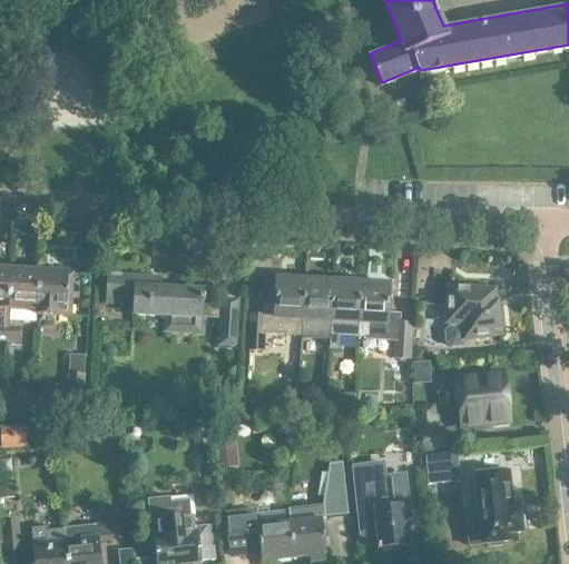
[(323,62),(326,70),(339,65),(335,57),(323,62)]
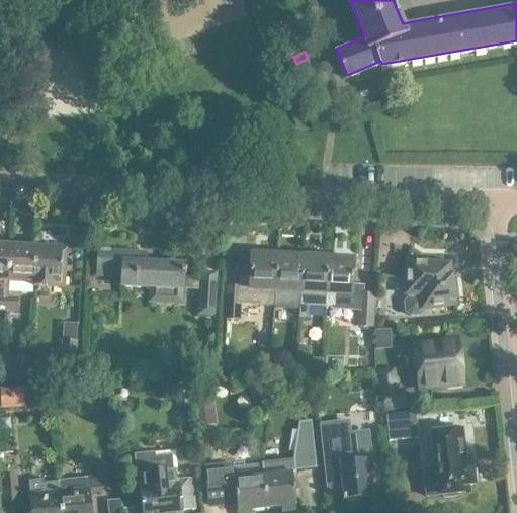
[(2,237),(0,237),(0,293),(7,293),(7,292),(8,278),(10,242),(1,241),(2,237)]
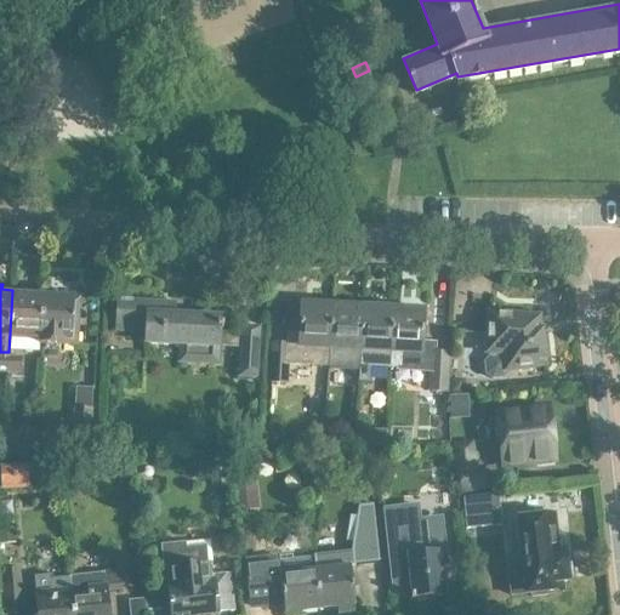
[(10,334),(41,335),(44,291),(12,290),(10,334)]
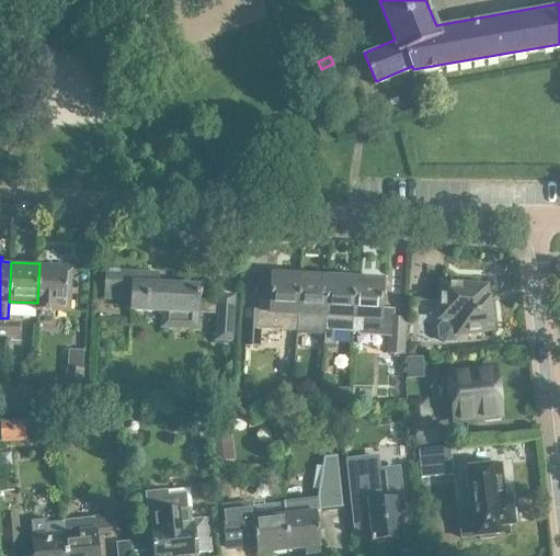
[(68,265),(68,264),(40,263),(37,303),(36,307),(70,309),(72,265),(68,265)]
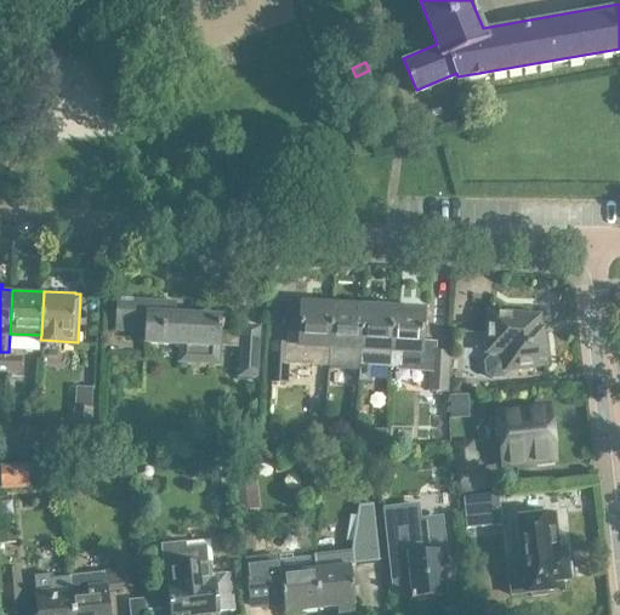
[(219,362),(220,326),(223,326),(223,322),(221,320),(221,314),(165,311),(164,299),(118,295),(115,326),(146,328),(146,340),(181,341),(180,359),(219,362)]
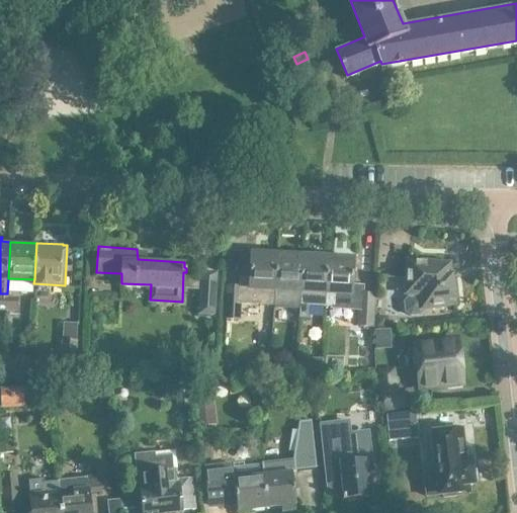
[(276,252),(251,251),(250,277),(241,277),(240,283),(229,282),(227,316),(240,316),(240,298),(275,301),(275,286),(274,286),(276,252)]
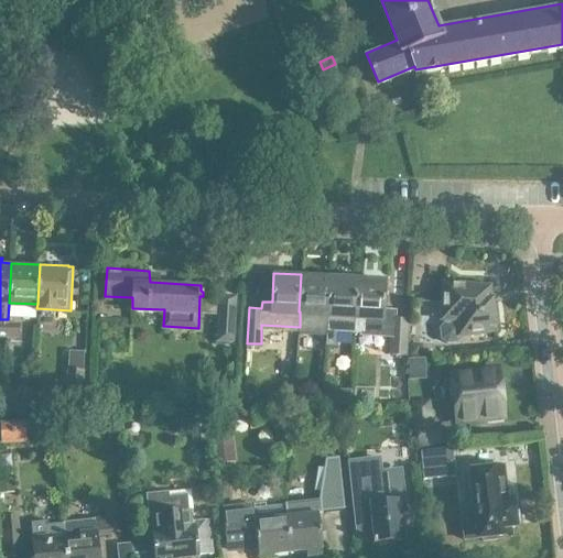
[(299,312),(300,312),(328,314),(329,275),(301,274),(299,312)]
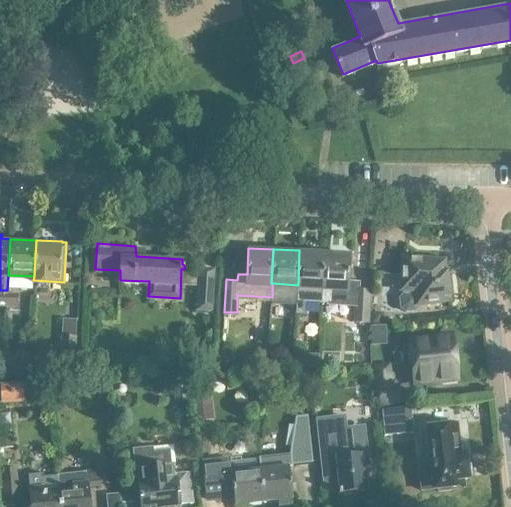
[(296,311),(307,312),(307,298),(322,299),(325,252),(299,250),(298,285),(296,311)]
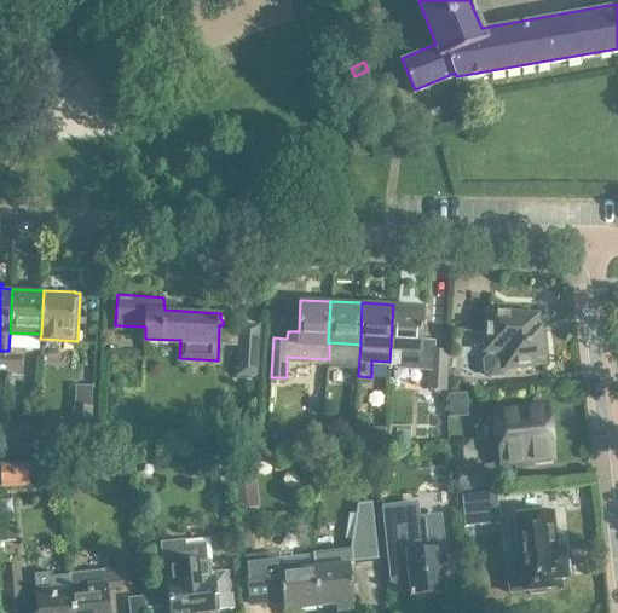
[(433,339),(422,339),(423,306),(393,305),(390,362),(431,364),(429,385),(445,386),(448,347),(433,346),(433,339)]
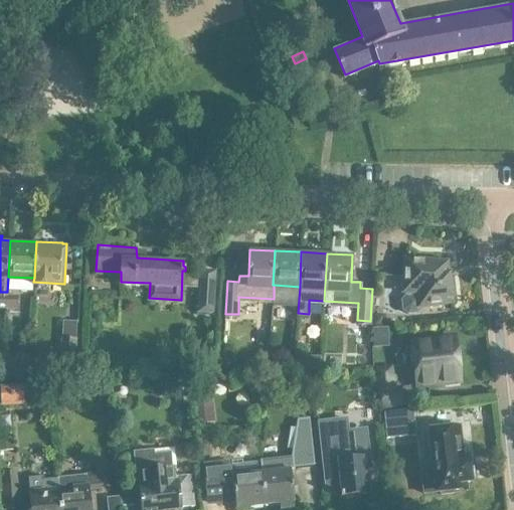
[(424,258),(413,257),(413,258),(406,258),(404,289),(405,289),(405,297),(402,301),(403,311),(417,309),(421,304),(420,302),(430,301),(431,303),(443,302),(442,300),(452,299),(451,294),(452,294),(449,271),(448,271),(447,260),(424,259),(424,258)]
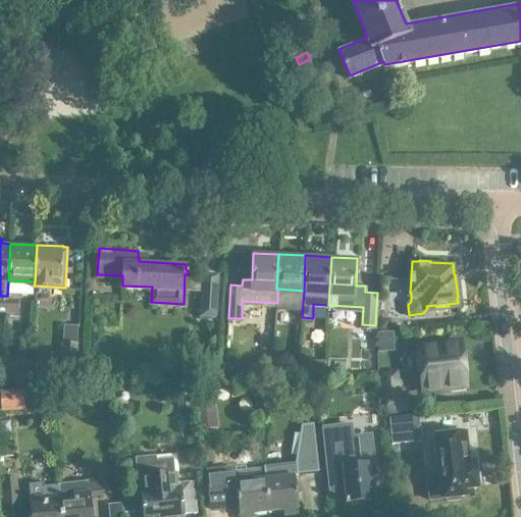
[(202,312),(216,312),(218,276),(203,275),(202,312)]
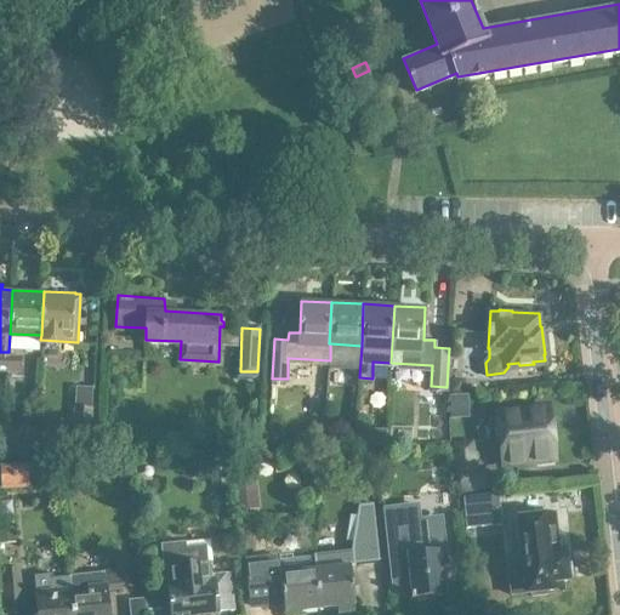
[(455,341),(455,358),(475,358),(475,341),(455,341)]
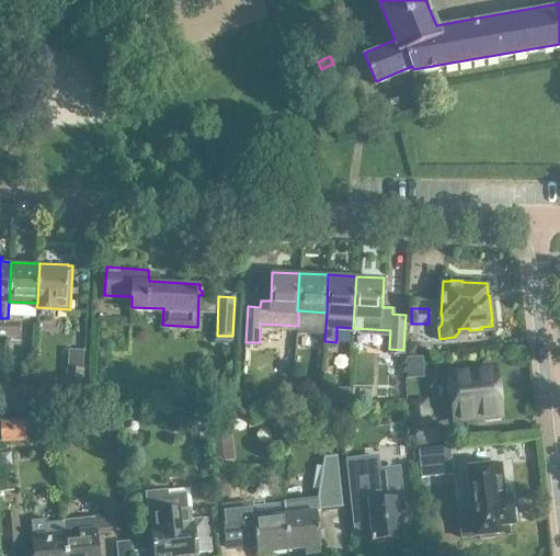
[(7,332),(20,333),(21,318),(8,317),(8,318),(7,331),(7,332)]
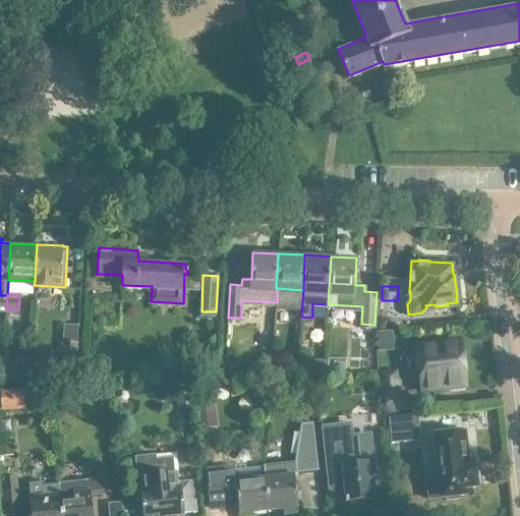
[(380,316),(380,327),(391,327),(391,321),(386,316),(380,316)]
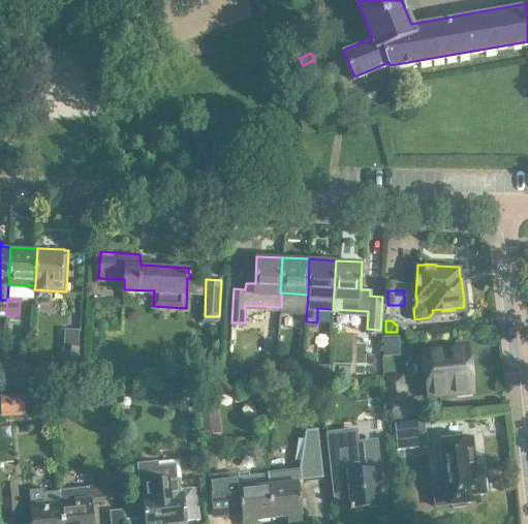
[(61,386),(78,386),(80,344),(63,343),(61,386)]
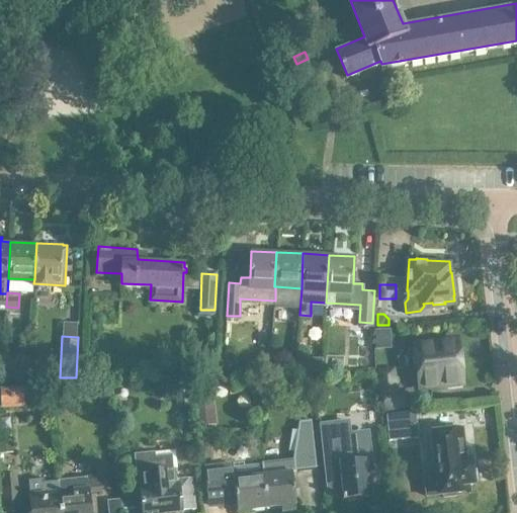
[(458,337),(415,342),(420,385),(463,380),(458,337)]
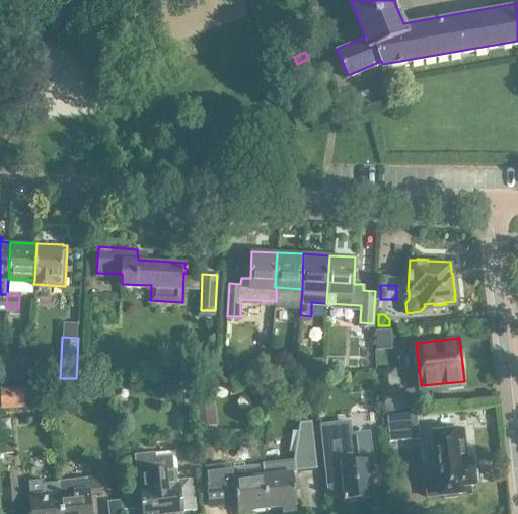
[(384,410),(409,407),(407,386),(399,387),(397,366),(379,368),(384,410)]
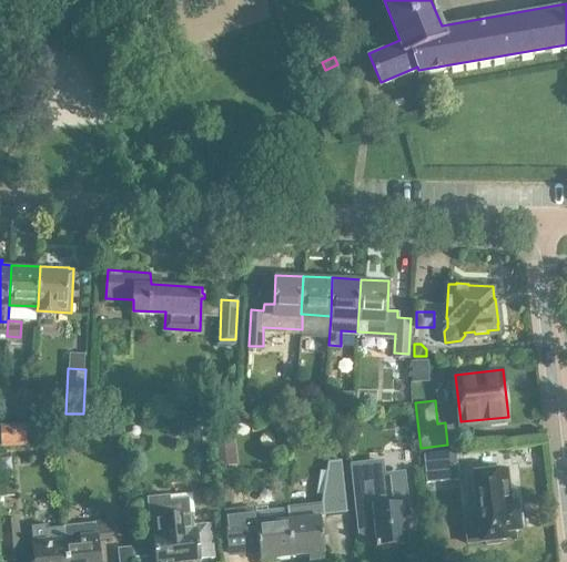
[(274,412),(263,414),(263,419),(269,425),(275,423),(274,412)]
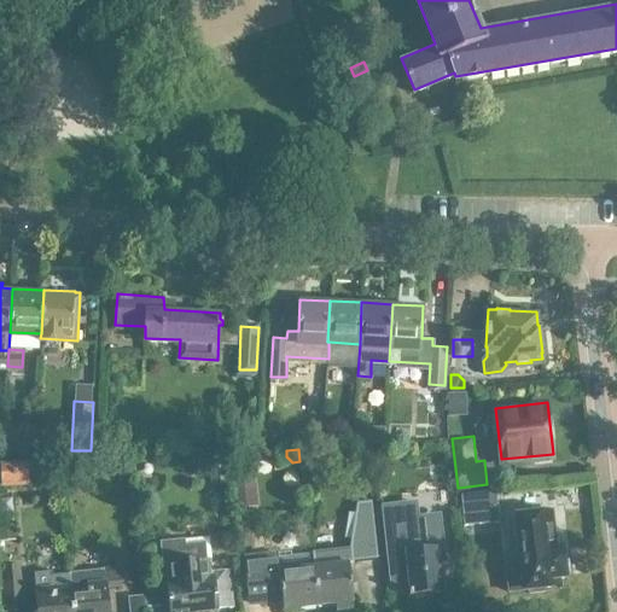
[(225,453),(210,454),(213,479),(227,477),(225,453)]
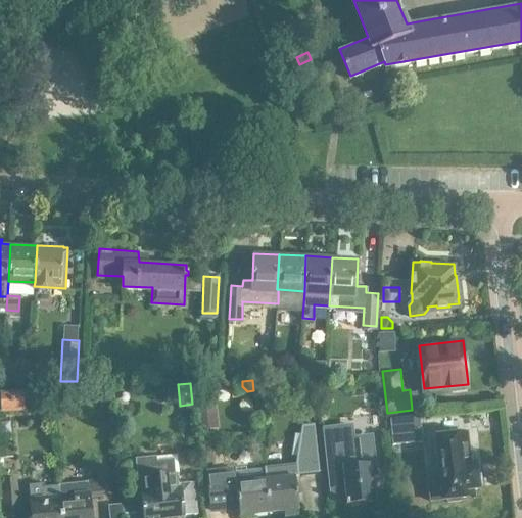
[(205,396),(198,397),(201,426),(217,424),(212,389),(205,389),(205,396)]
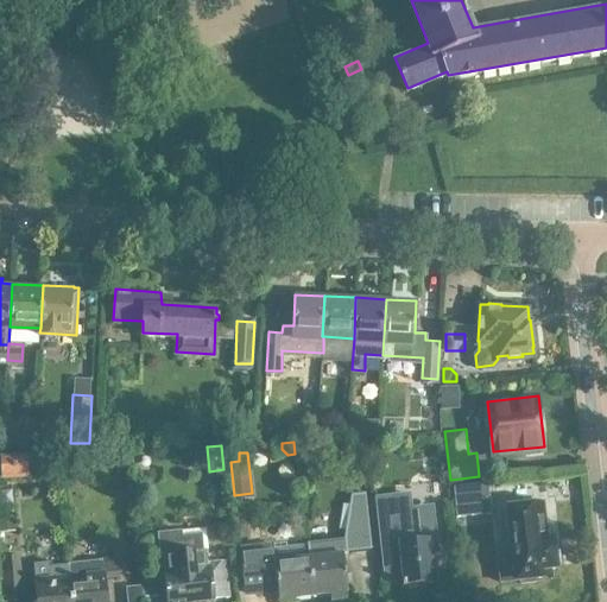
[(4,455),(5,475),(30,475),(29,454),(4,455)]
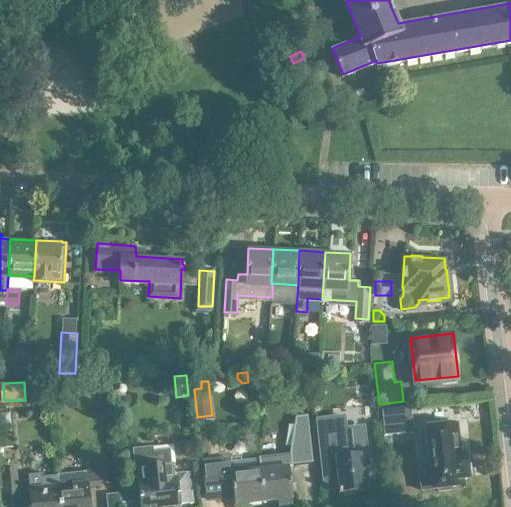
[(411,403),(382,406),(385,432),(414,429),(411,403)]
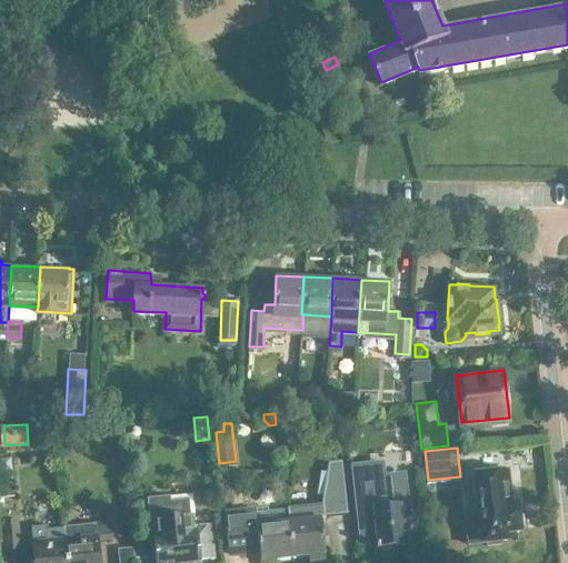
[(322,516),(348,514),(342,459),(330,460),(322,501),(289,505),(294,554),(310,552),(310,559),(325,558),(324,551),(326,551),(322,516)]
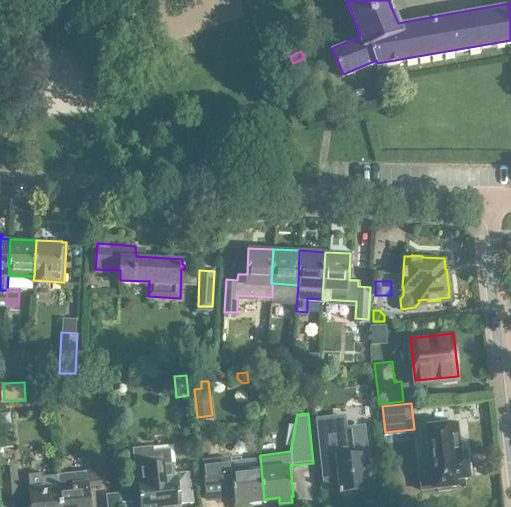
[(346,419),(320,421),(322,446),(323,446),(324,454),(337,453),(340,487),(339,487),(339,491),(366,488),(363,450),(349,452),(346,419)]
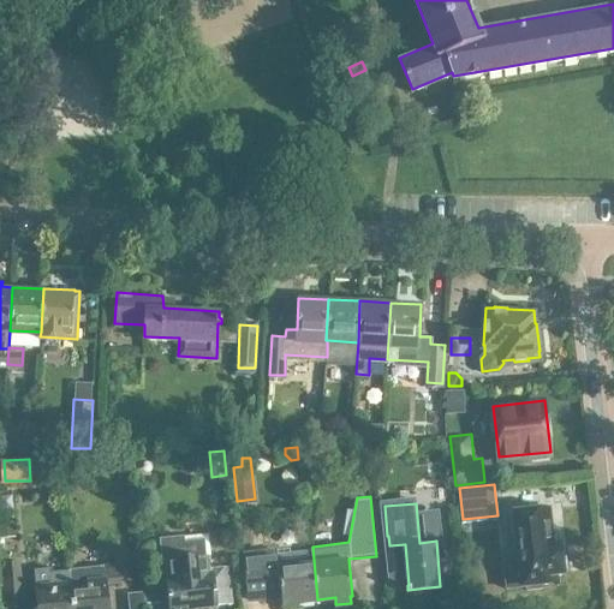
[(518,556),(504,557),(507,584),(526,583),(528,586),(543,584),(543,580),(547,580),(547,579),(558,578),(556,572),(564,571),(560,539),(553,539),(549,505),(513,509),(518,556)]
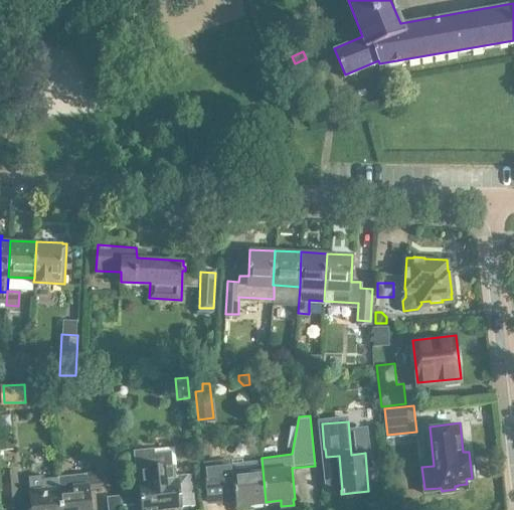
[(12,430),(0,431),(0,440),(13,439),(12,430)]
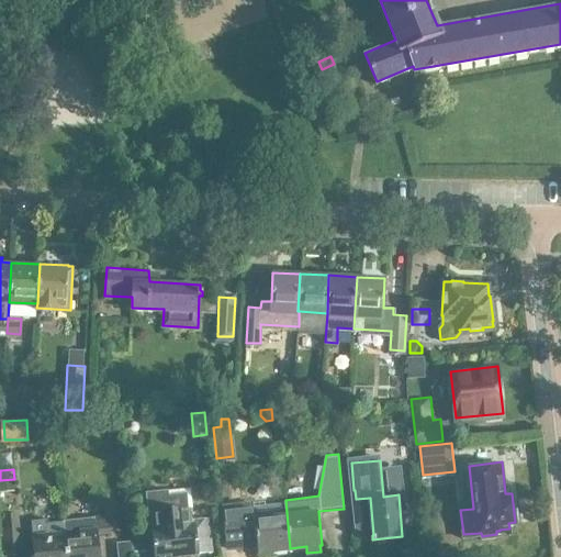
[(199,550),(212,549),(209,515),(201,516),(201,515),(191,516),(190,505),(189,505),(187,489),(169,491),(168,487),(146,489),(148,511),(153,511),(155,525),(152,525),(155,556),(175,556),(175,554),(199,550)]
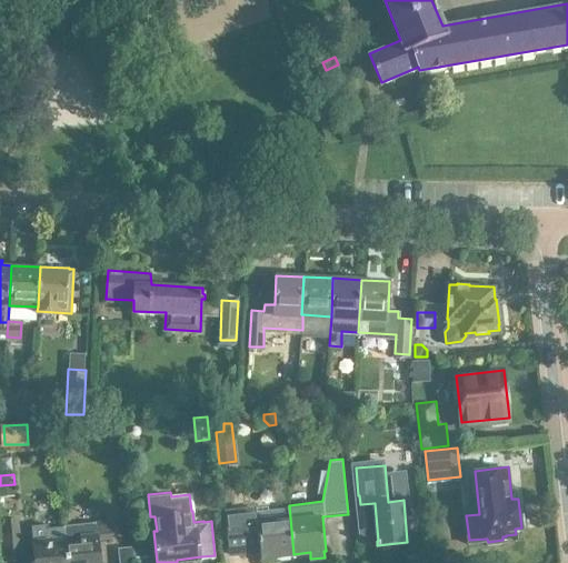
[(100,562),(98,536),(126,533),(122,505),(108,508),(109,519),(65,524),(66,542),(68,562),(100,562)]
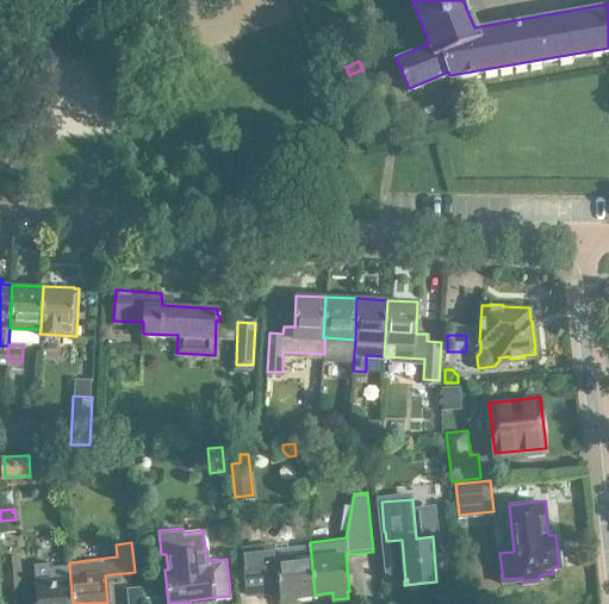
[(275,546),(274,542),(242,546),(246,587),(279,584),(280,598),(315,595),(310,542),(275,546)]
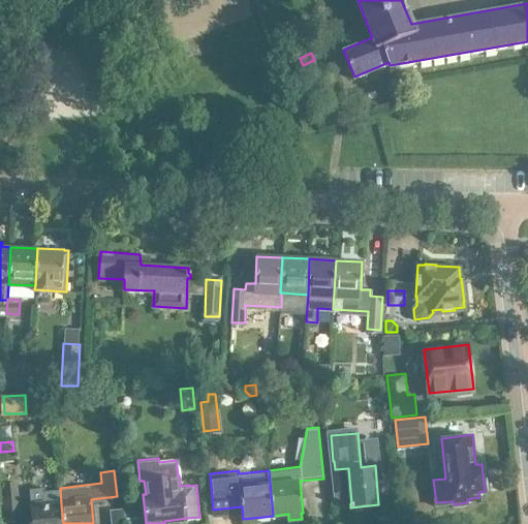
[(19,505),(17,481),(3,482),(6,507),(19,505)]
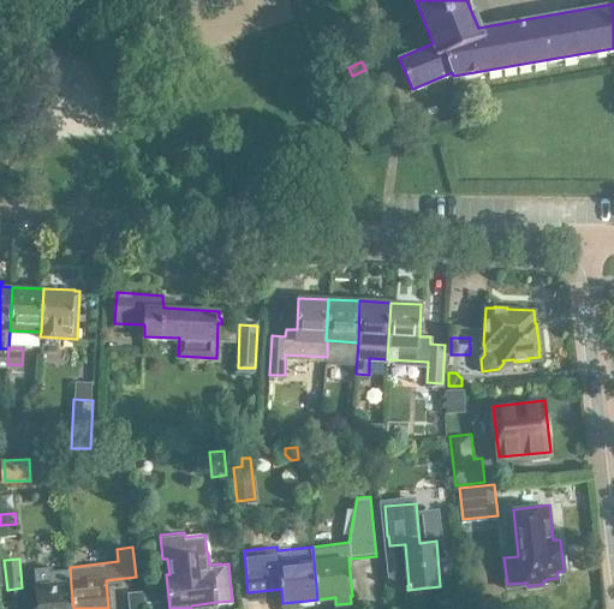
[(73,608),(71,586),(54,589),(53,584),(36,585),(39,608),(73,608)]
